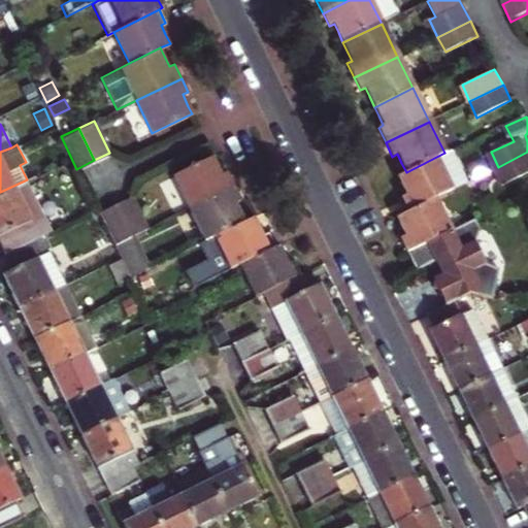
[(408,211),(434,199),(467,183),(451,150),(444,153),(406,172),(397,176),(402,188),(406,195),(401,198),(408,211)]
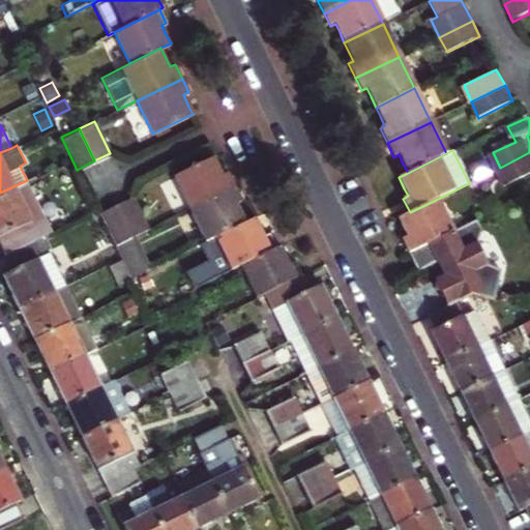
[(529,173),(529,152),(500,168),(508,184),(529,173)]
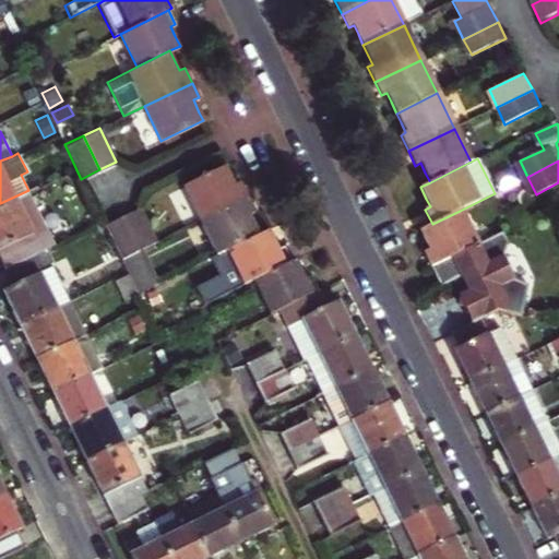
[(224,163),(180,185),(197,218),(246,194),(238,180),(233,183),(228,174),(225,165),(224,163)]
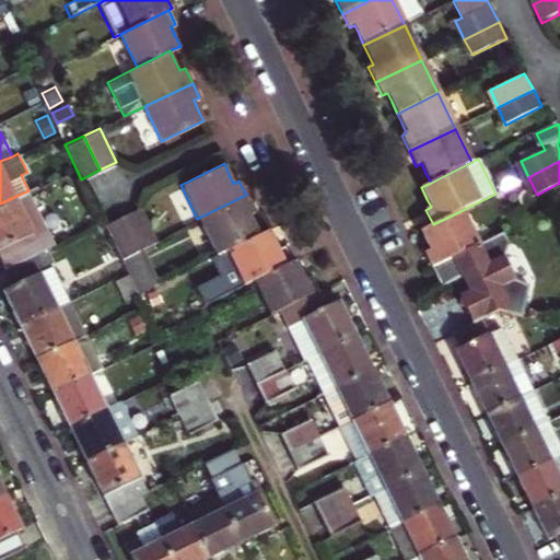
[(28,190),(0,203),(0,257),(3,265),(44,245),(55,240),(28,190)]
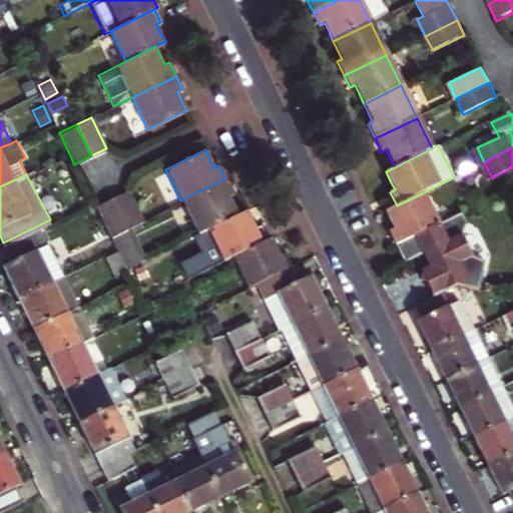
[(206,227),(235,213),(232,205),(227,194),(232,192),(225,178),(180,200),(195,232),(206,227)]
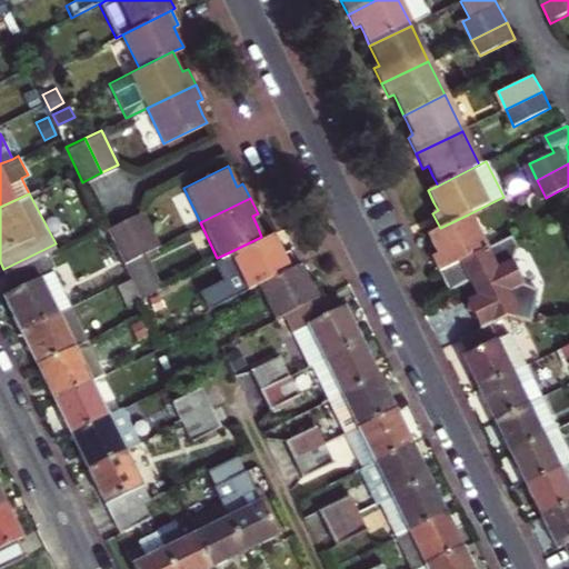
[(156,243),(140,211),(122,219),(139,252),(142,250),(156,243)]
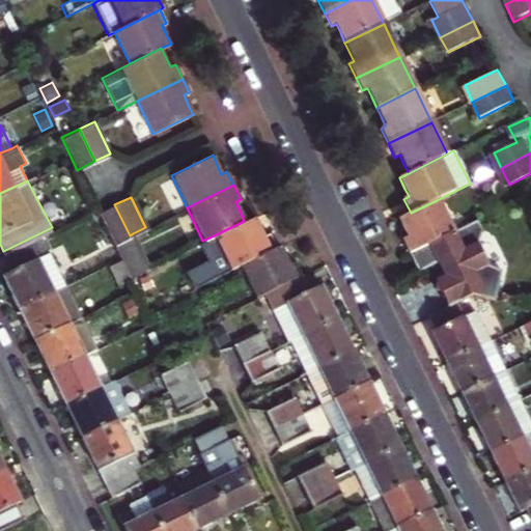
[(407,235),(400,239),(407,252),(428,242),(451,230),(437,200),(411,213),(398,219),(402,228),(407,235)]
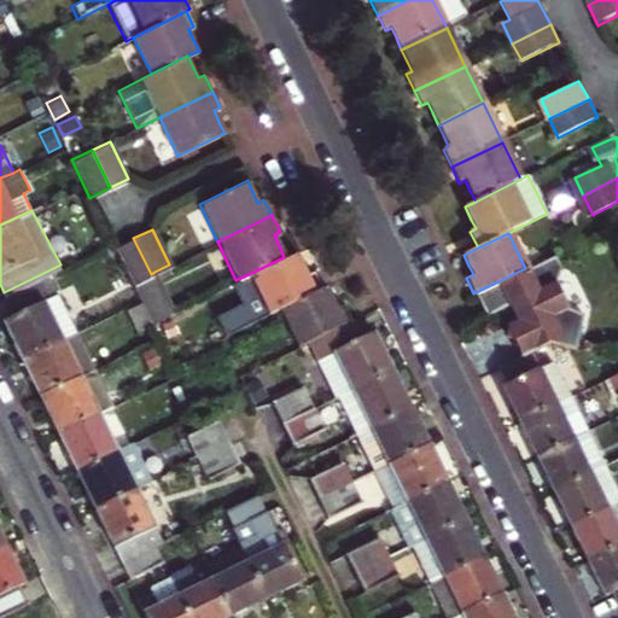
[(133,238),(112,248),(139,299),(149,321),(163,314),(173,310),(155,272),(151,274),(133,238)]
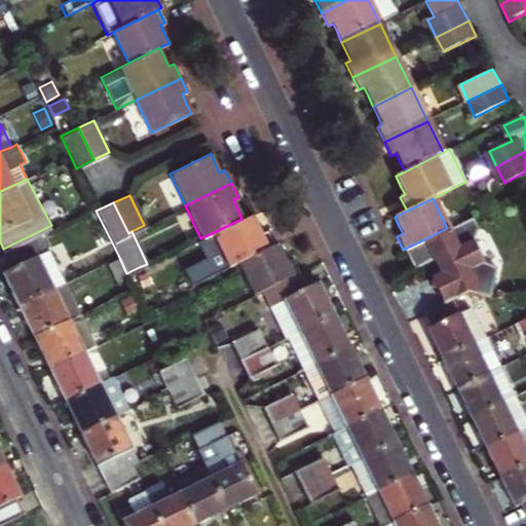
[(265,228),(260,230),(256,223),(252,215),(241,219),(212,233),(226,264),(235,260),(272,242),(265,228)]
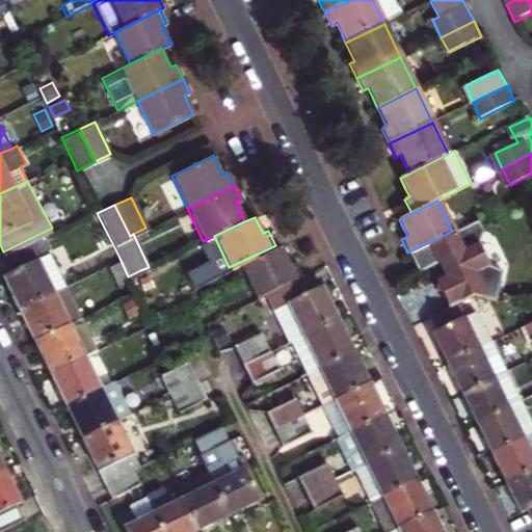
[(443,294),(451,310),(472,299),(493,303),(498,269),(484,265),(475,245),(479,228),(475,219),(452,231),(429,242),(437,261),(436,262),(440,269),(443,275),(435,278),(436,282),(434,287),(441,288),(443,294)]
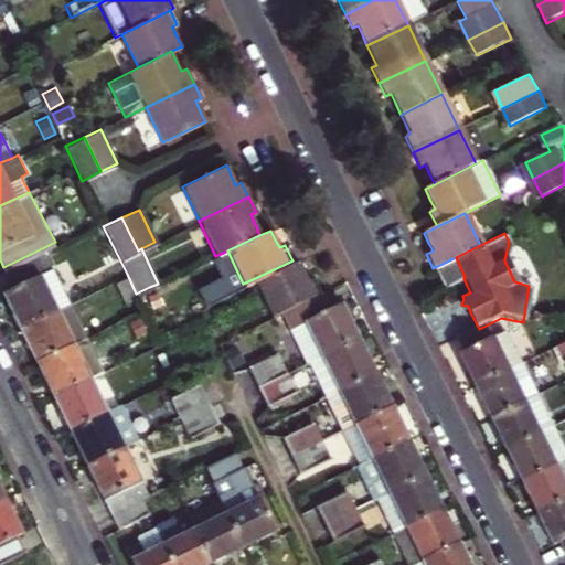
[(8,305),(18,326),(56,307),(40,274),(53,266),(44,247),(3,267),(12,286),(1,292),(8,305)]
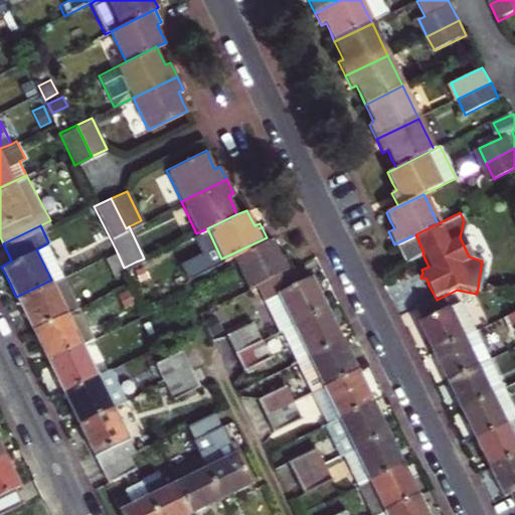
[(422,253),(423,252),(415,234),(394,244),(403,263),(422,253)]
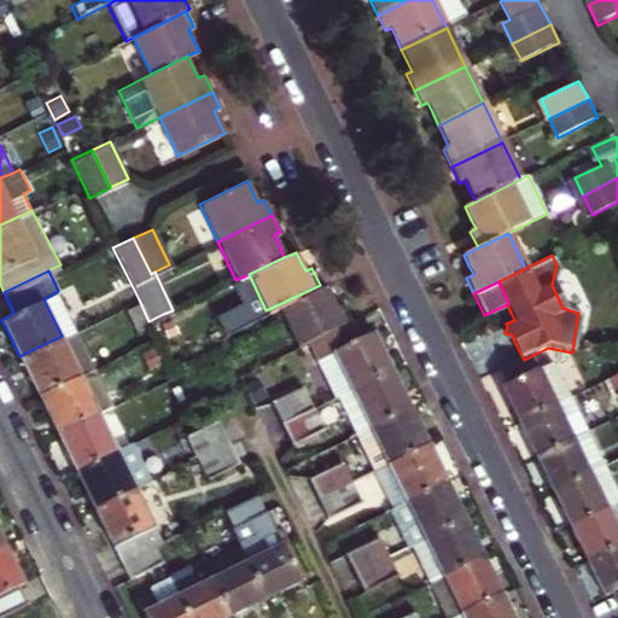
[(330,296),(324,283),(320,285),(277,305),(295,343),(305,338),(347,318),(339,299),(333,303),(330,296)]
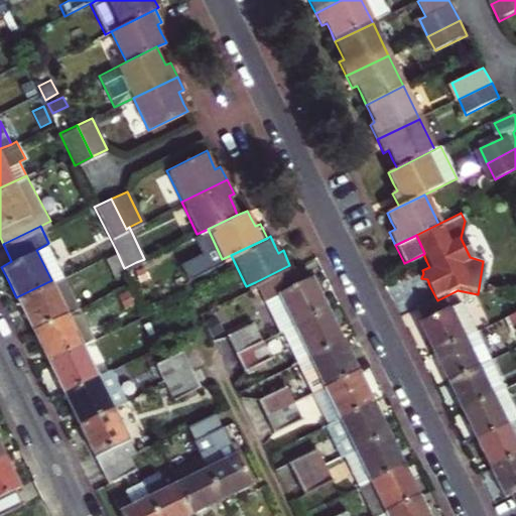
[(51,280),(65,274),(48,243),(36,250),(51,280)]
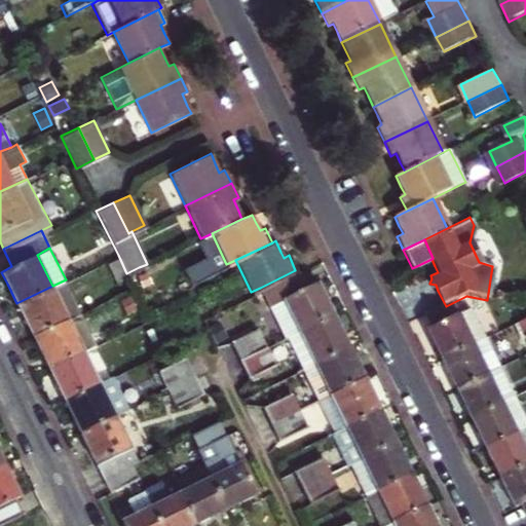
[(118,255),(105,261),(114,280),(127,274),(126,273),(118,255)]
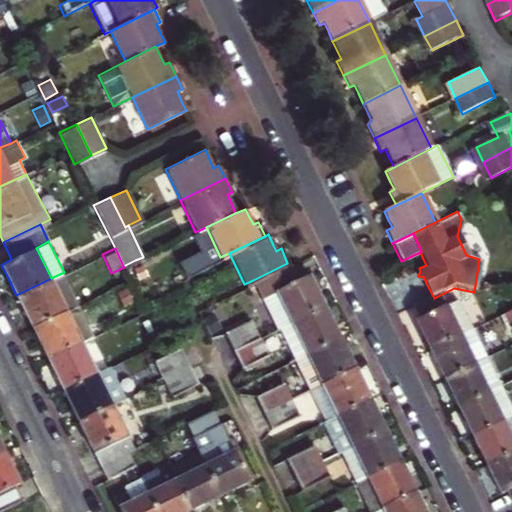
[(135,260),(123,266),(124,267),(129,278),(140,273),(135,260)]
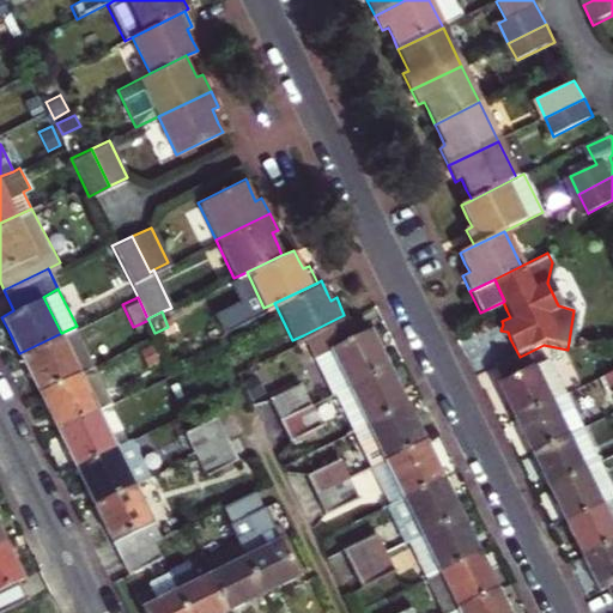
[(344,315),(303,335),(305,340),(347,320),(344,315)]
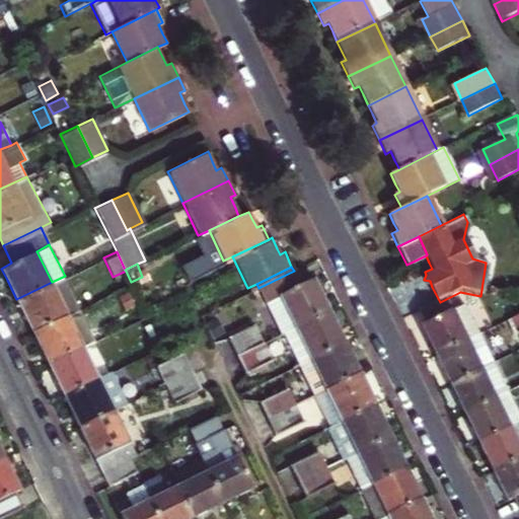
[(311,281),(301,286),(294,271),(258,288),(281,331),(324,310),(318,297),(311,281)]
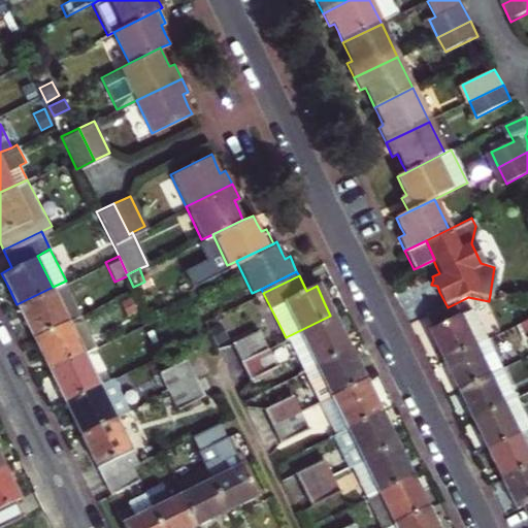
[(25,321),(33,337),(81,314),(66,281),(53,287),(17,304),(25,321)]
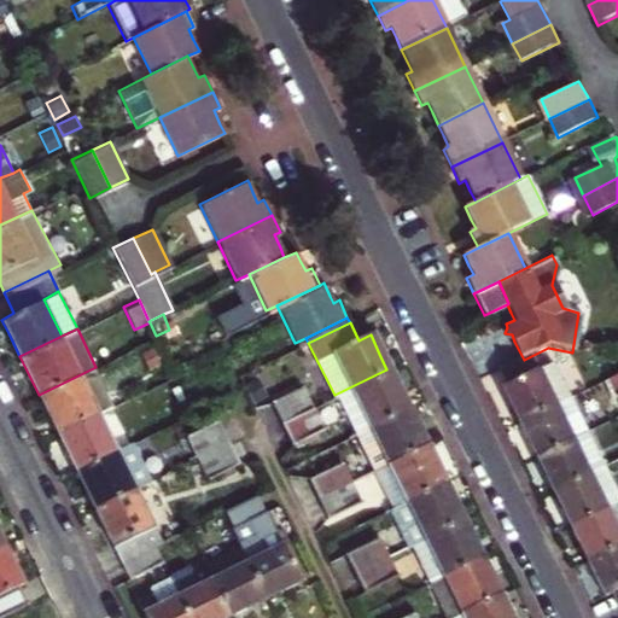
[(155,344),(144,349),(153,369),(164,363),(155,344)]
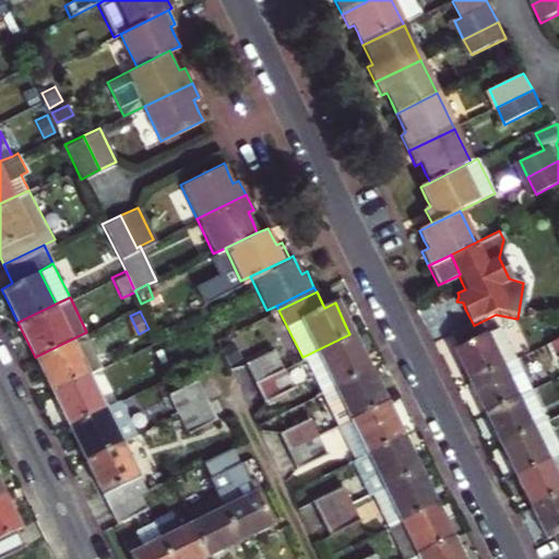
[(460,348),(456,351),(466,371),(473,384),(522,359),(504,325),(487,334),(482,324),(454,337),(460,348)]
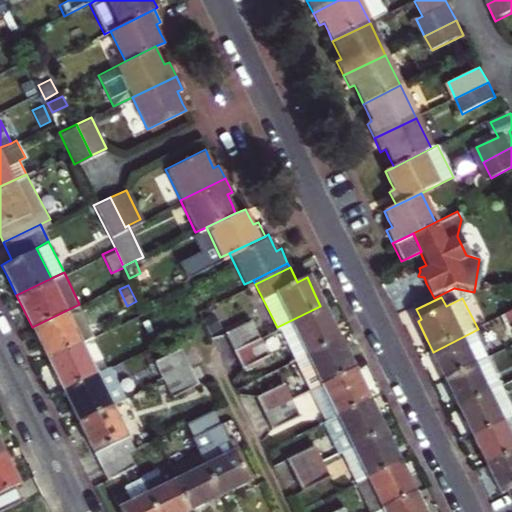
[(40,343),(47,357),(82,340),(94,335),(79,304),(32,327),(40,343)]
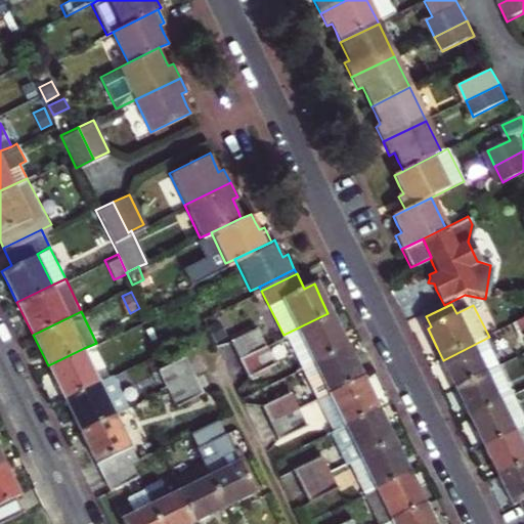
[(328,313),(284,335),(299,365),(343,344),(336,330),(328,313)]
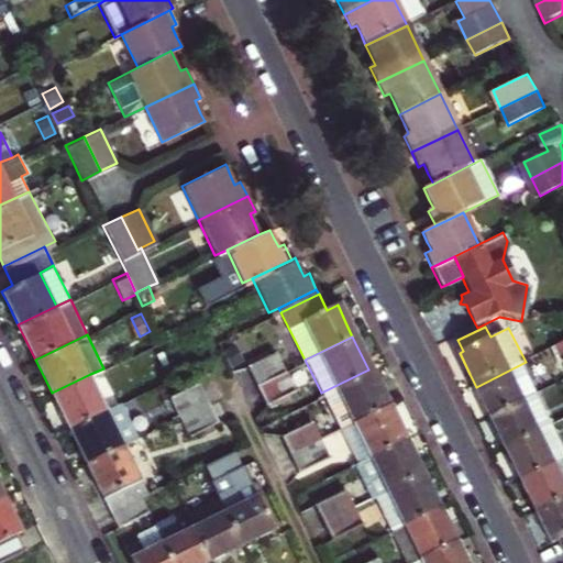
[(222,353),(231,371),(243,364),(235,346),(222,353)]
